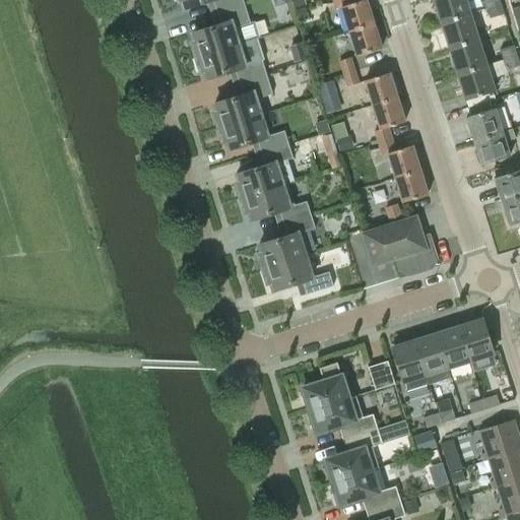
[(177,0),(179,2),(182,1),(184,9),(212,0),(216,12),(244,4),(243,0),(177,0)]
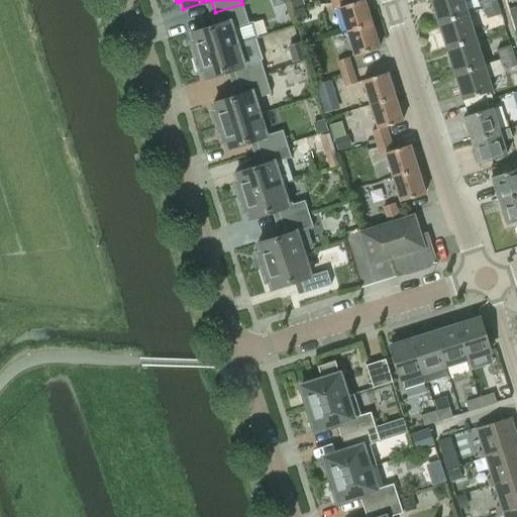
[(289,0),(292,7),(292,9),(304,5),(304,3),(302,0),(289,0)]
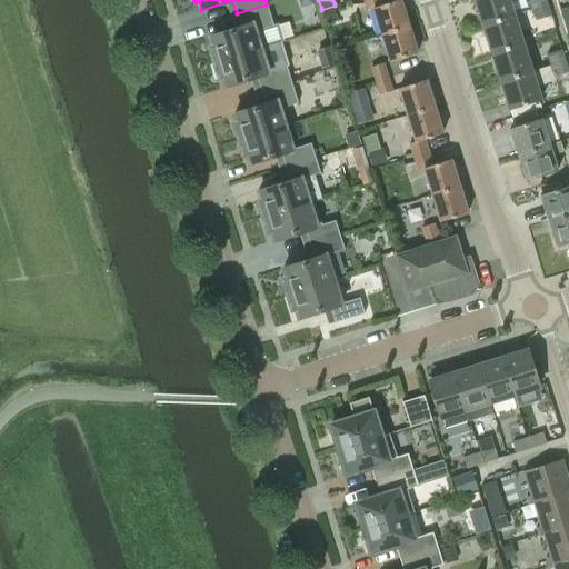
[(373,10),(381,36),(409,27),(400,0),(382,6),(379,0),(363,0),(368,11),(373,10)]
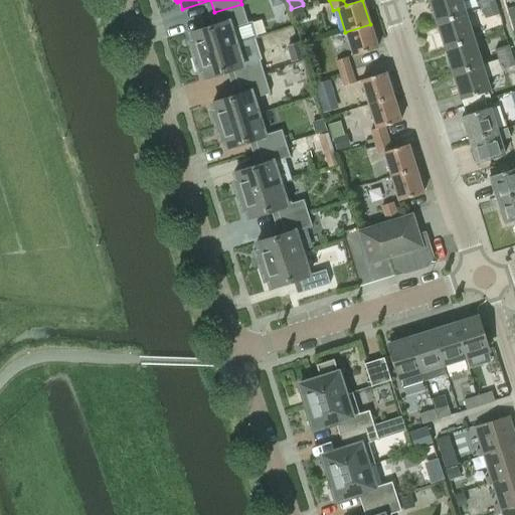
[(428,0),(437,23),(466,14),(461,0),(428,0)]
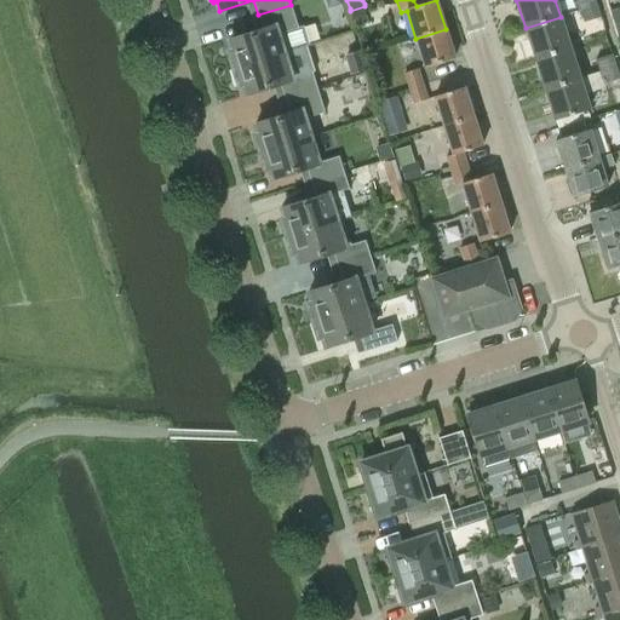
[(577,0),(580,10),(596,5),(593,0),(577,0)]
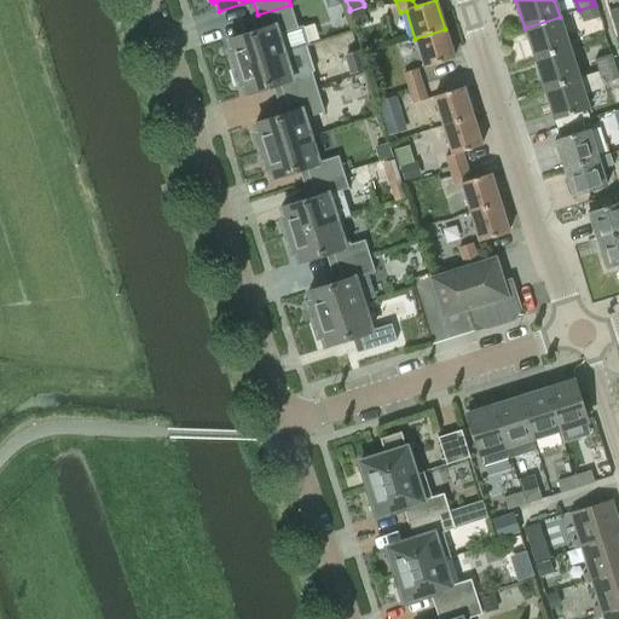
[(298,29),(290,5),(258,15),(262,30),(229,40),(232,50),(227,51),(233,69),(289,51),(283,33),(298,29)]
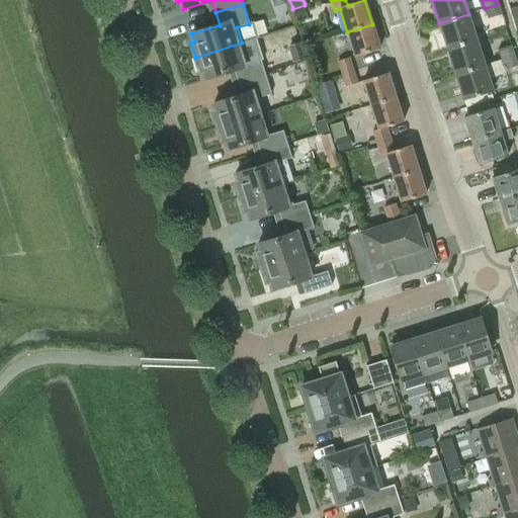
[(498,4),(485,8),(488,18),(501,14),(498,4)]
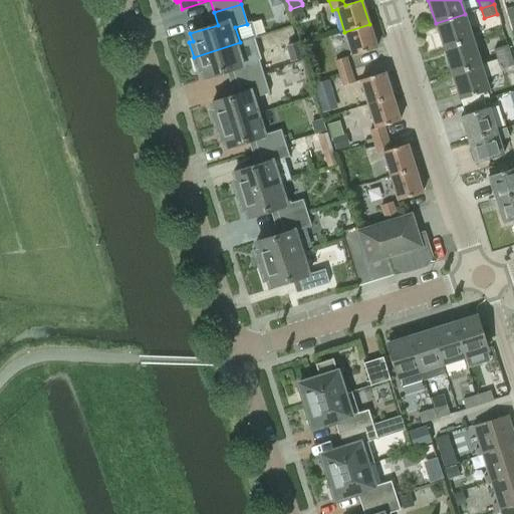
[(301,7),(291,10),(294,21),(304,18),(301,7)]
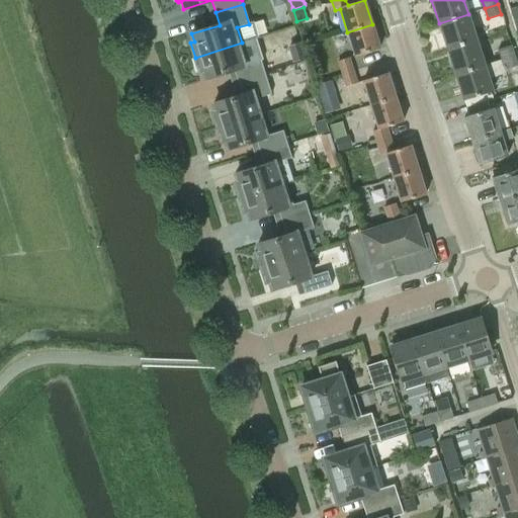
[(468,14),(439,23),(447,50),(477,40),(468,14)]
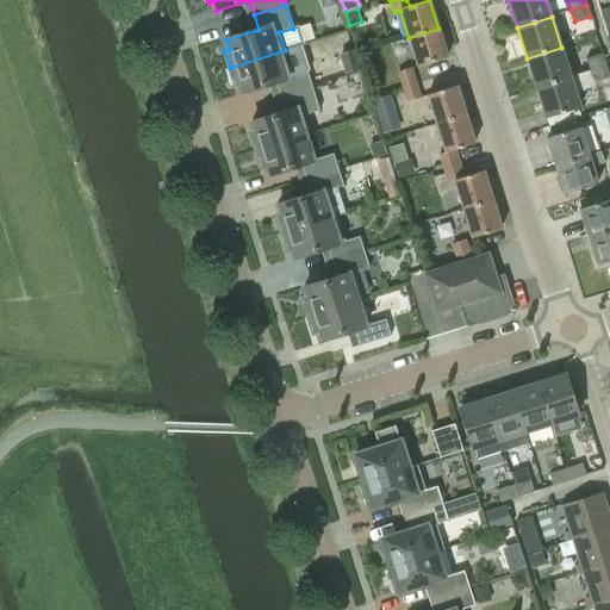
[(439,29),(409,38),(418,67),(447,57),(439,29)]
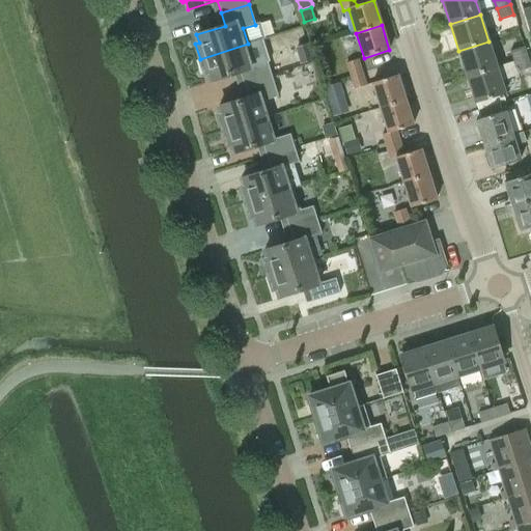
[(262,39),(248,44),(200,59),(205,75),(208,74),(211,81),(241,72),(244,85),(272,76),(268,62),(270,61),(262,39)]
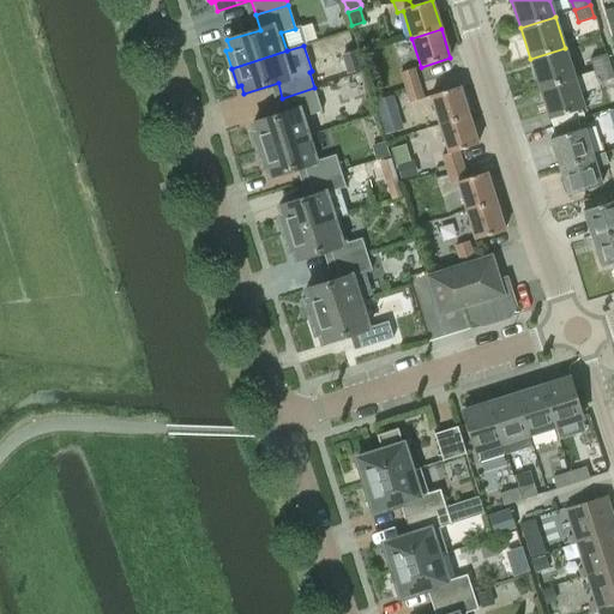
[(565,48),(530,59),(539,89),(573,78),(569,60),(575,58),(571,46),(565,48)]
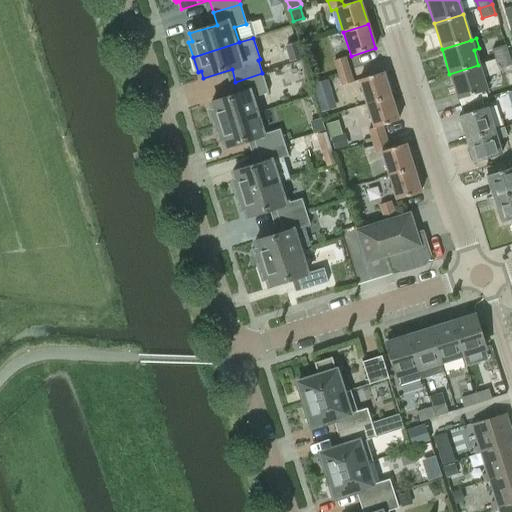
[(302,60),(297,44),(284,48),(289,64),(302,60)]
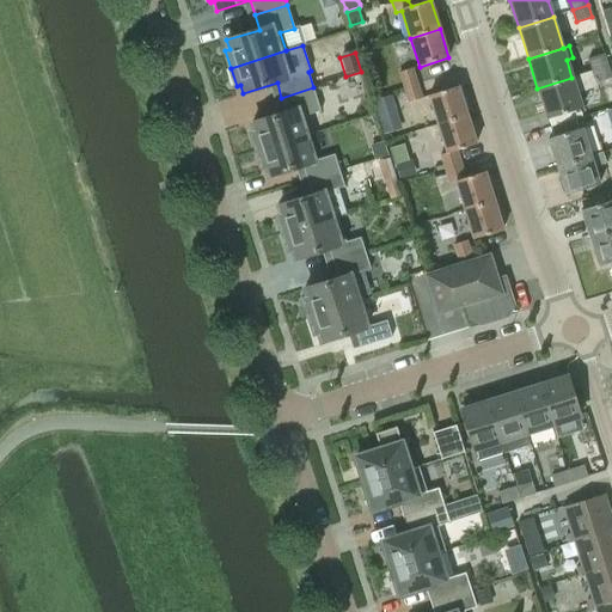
[(589,59),(593,71),(607,66),(604,55),(589,59)]
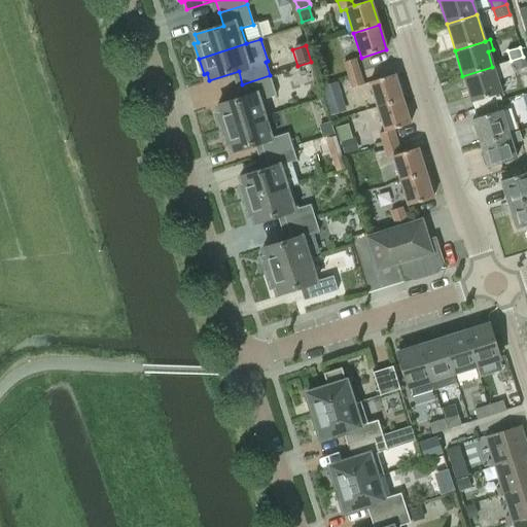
[(523,57),(511,61),(514,70),(526,67),(523,57)]
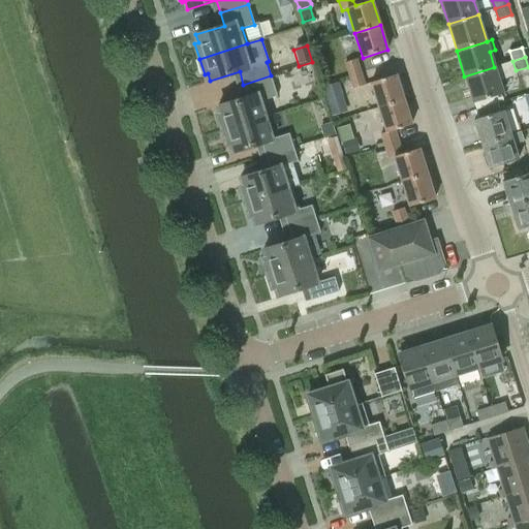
[(361,72),(356,59),(343,63),(347,76),(361,72)]
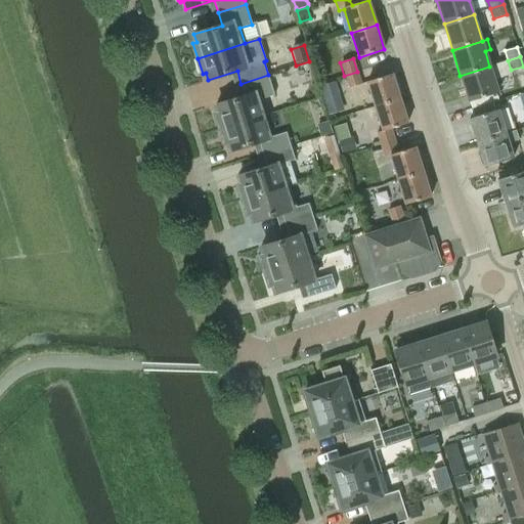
[(489,67),(460,76),(469,102),(498,93),(489,67)]
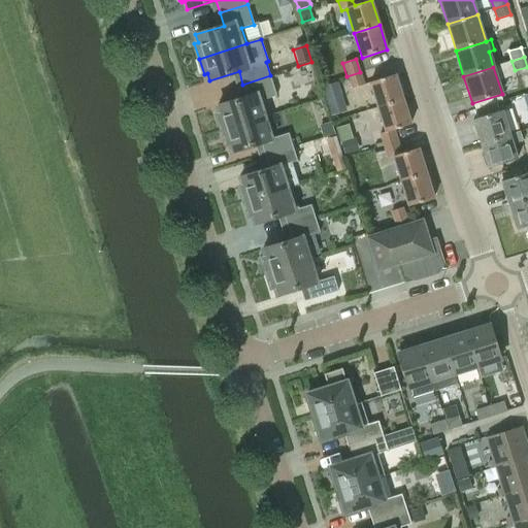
[(364,86),(360,72),(347,76),(351,90),(364,86)]
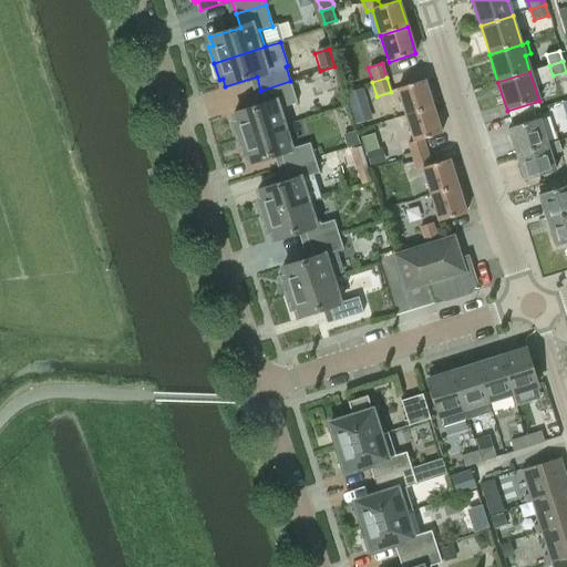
[(297,103),(290,81),(260,91),(265,104),(234,114),(237,123),(233,124),(238,140),(289,124),(284,107),(297,103)]
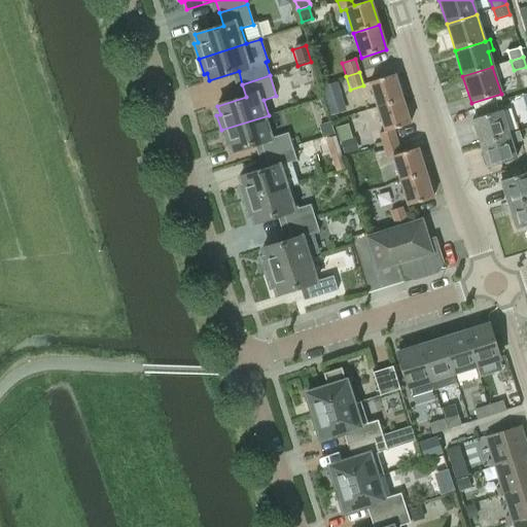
[(370,82),(377,108),(401,100),(394,75),(370,82)]
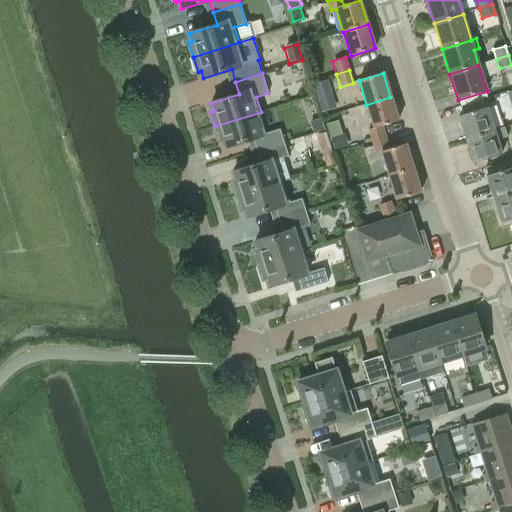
[(327,82),(314,86),(318,100),(331,96),(327,82)]
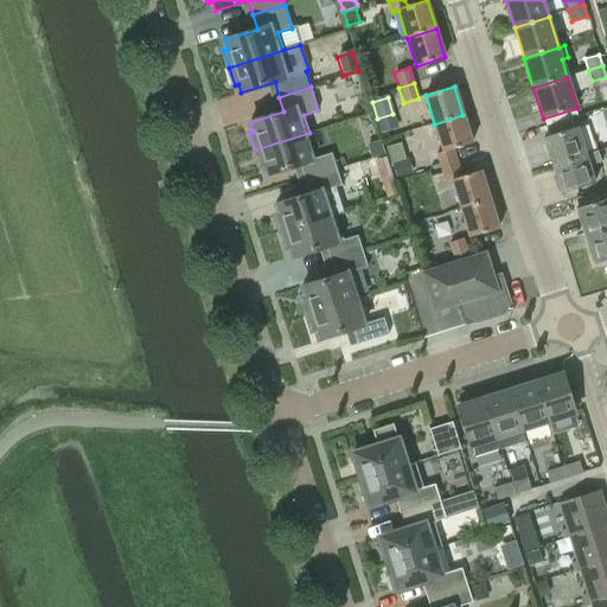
[(462,115),(434,125),(443,153),(438,154),(441,165),(457,160),(453,151),(472,145),(462,115)]
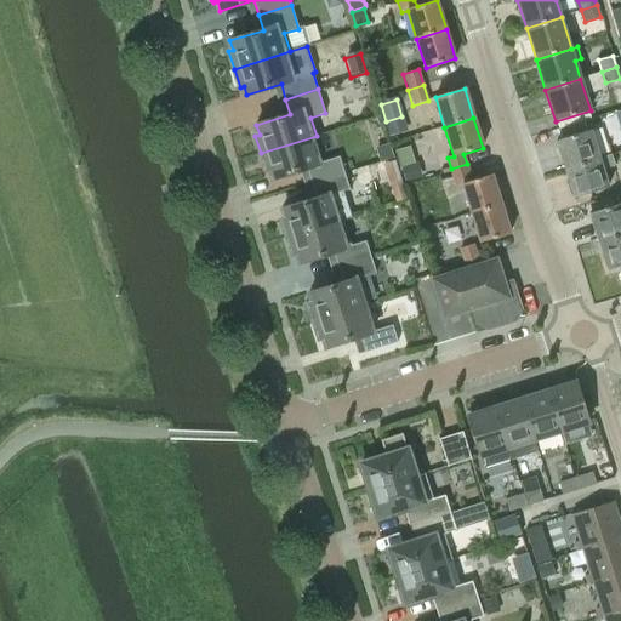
[(567,169),(599,159),(590,130),(557,141),(567,169)]
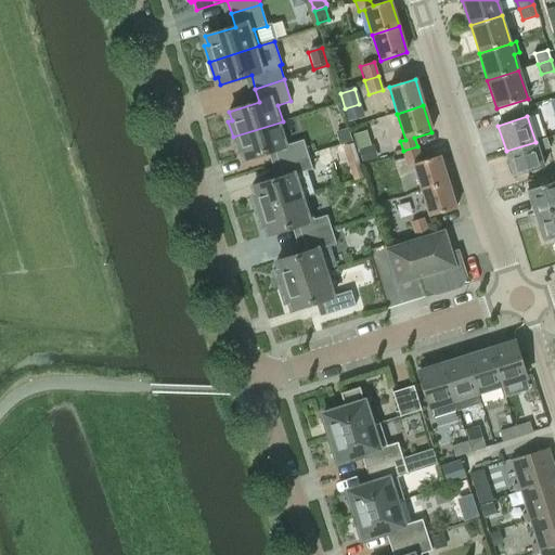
[(283,123),(283,121),(233,137),(237,153),(242,152),(244,160),(274,151),(279,164),(308,155),(304,140),(285,146),(279,124),(283,123)]
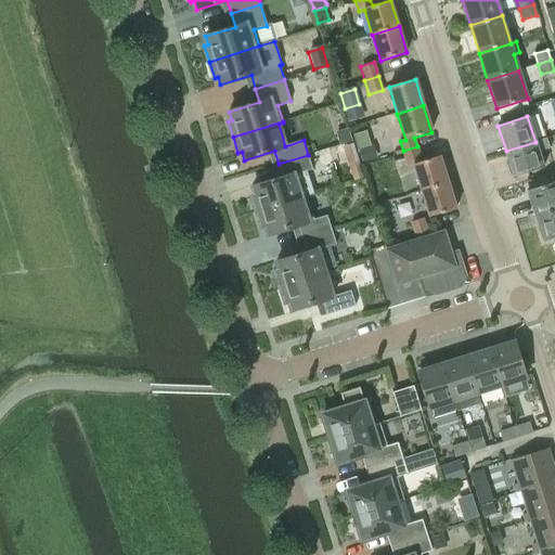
[(349,129),(337,132),(340,144),(352,141),(349,129)]
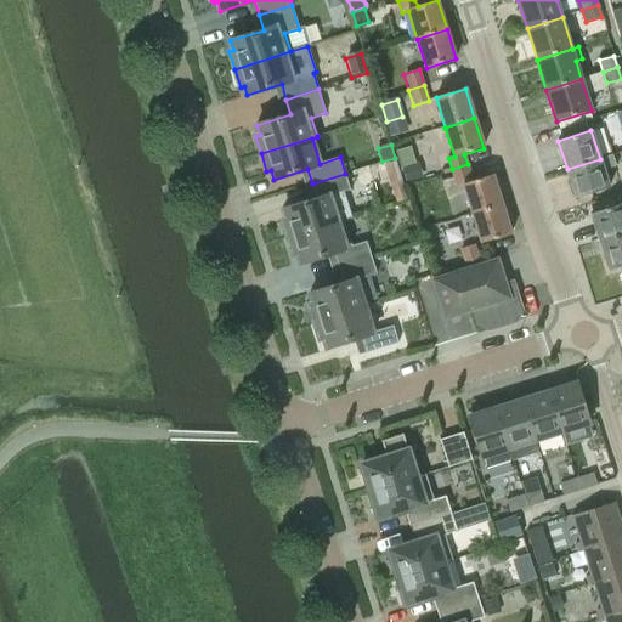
[(612,154),(600,159),(567,169),(576,198),(609,188),(604,170),(616,167),(612,154)]
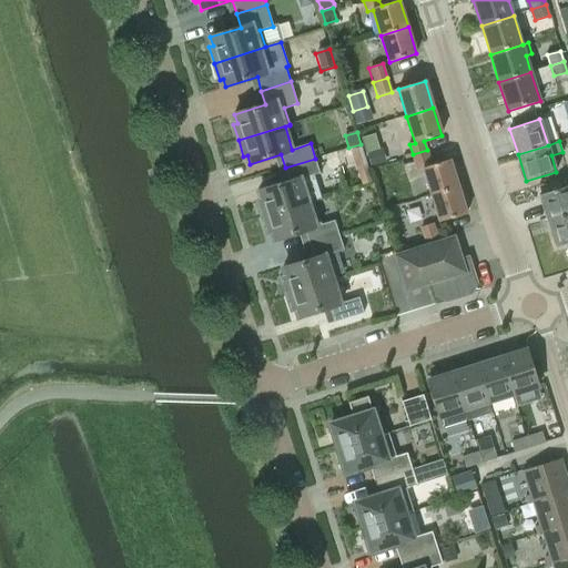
[(382,148),(367,152),(367,153),(372,166),(384,163),(386,162),(382,148)]
